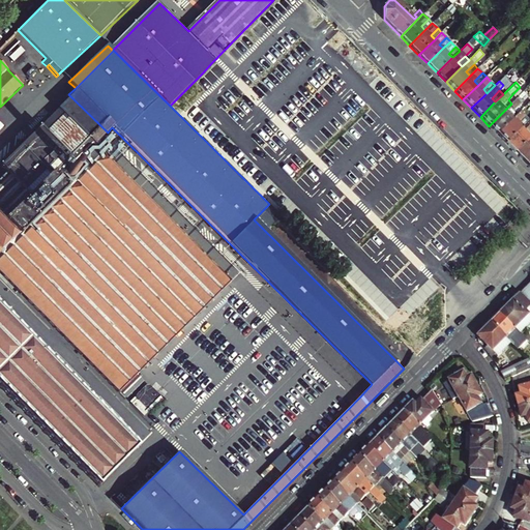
[(511,104),(489,126),(497,135),(521,112),(517,108),(520,105),(528,96),(523,92),(517,98),(511,104)]
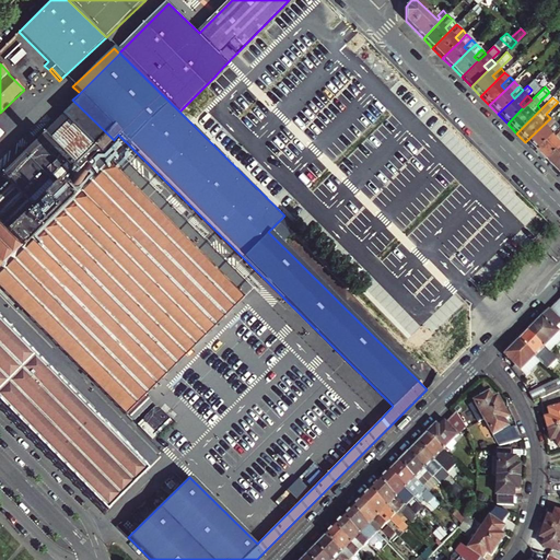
[(72,100),(61,112),(102,152),(114,140),(72,100)]
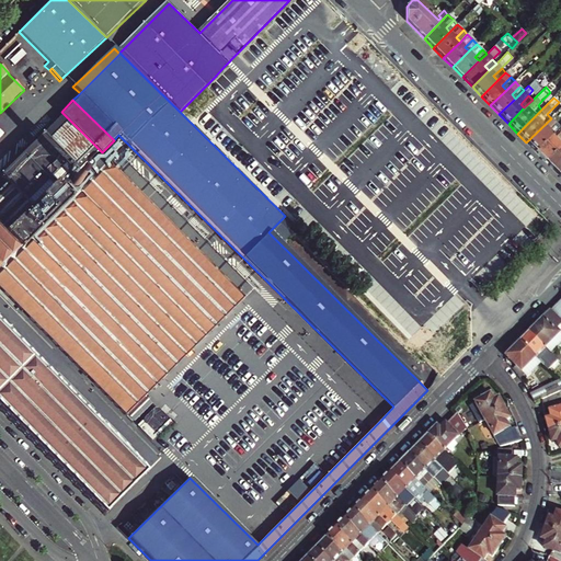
[(547,104),(542,100),(538,105),(541,110),(547,104)]
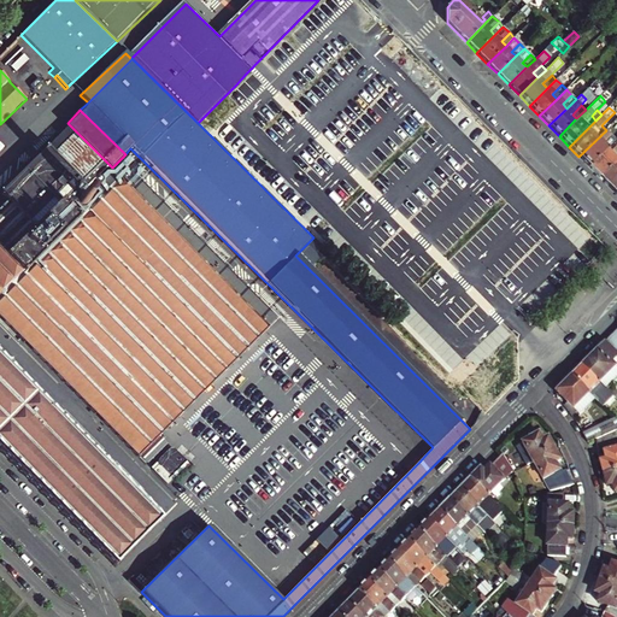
[(269,327),(110,169),(68,127),(1,194),(9,201),(0,209),(0,316),(25,342),(34,334),(40,340),(31,348),(97,413),(105,405),(111,411),(103,419),(139,457),(269,327)]
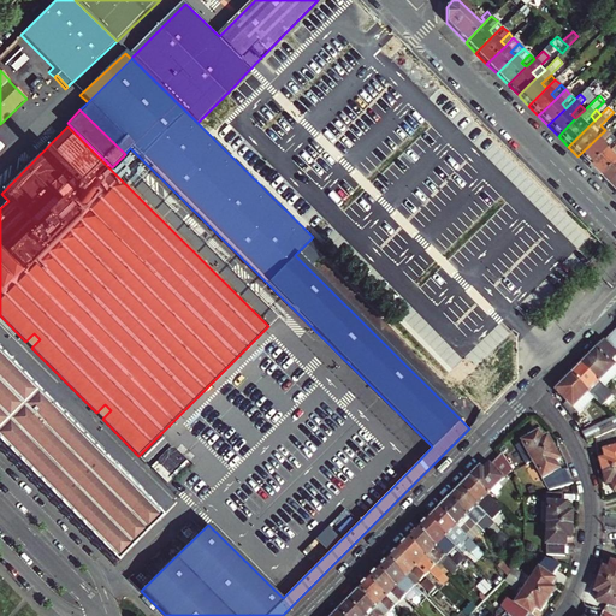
[(578,157),(587,166),(605,149),(600,144),(610,135),(605,130),(578,157)]
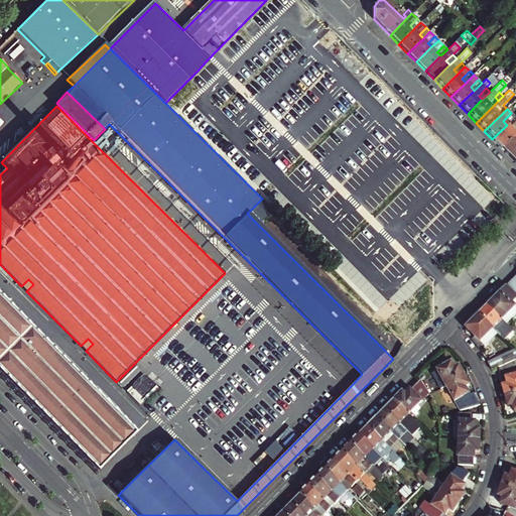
[(503,121),(507,125),(514,117),(515,117),(511,113),(503,121)]
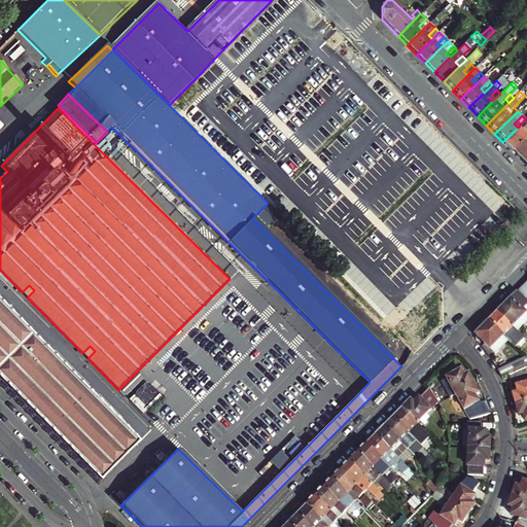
[(502,142),(512,151),(526,136),(524,133),(526,129),(526,121),(525,119),(518,128),(502,142)]
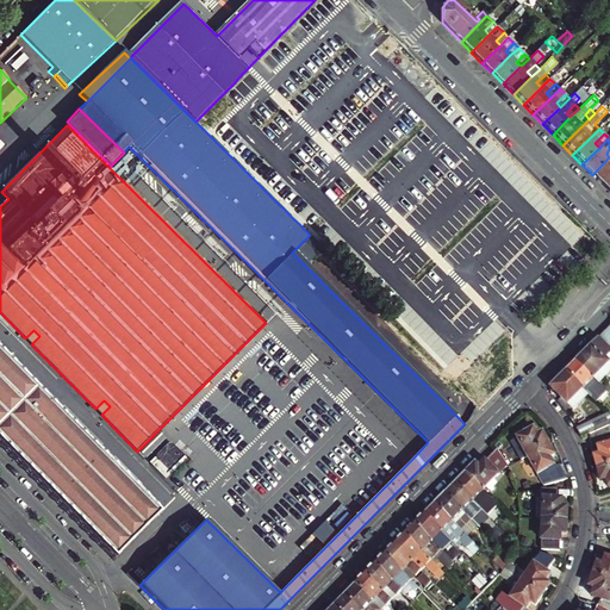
[(609,157),(592,175),(603,186),(609,179),(609,157)]
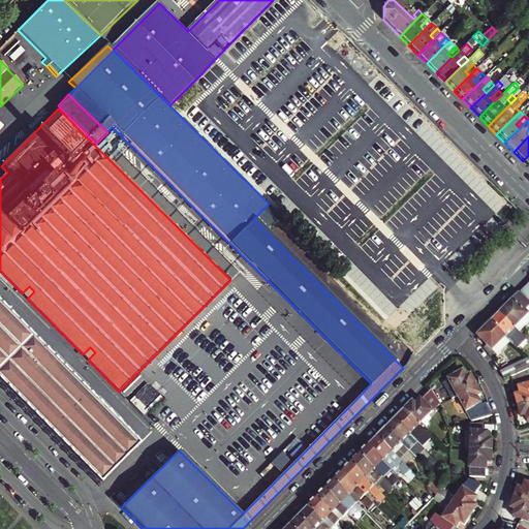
[(528,283),(500,313),(515,328),(527,315),(525,312),(528,308),(528,283)]
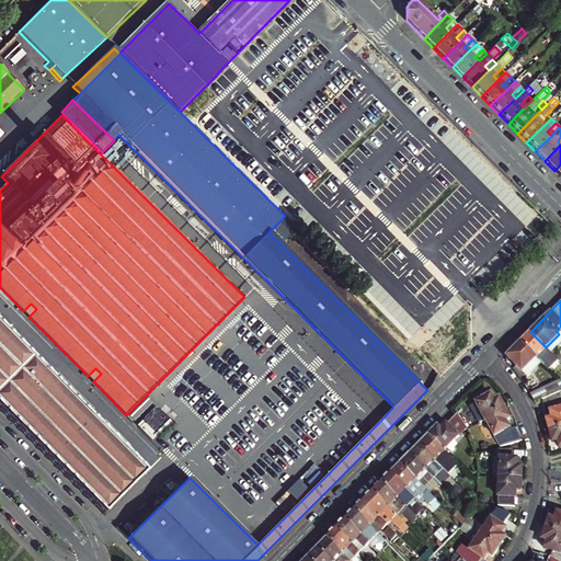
[(23,311),(29,317),(36,309),(31,304),(23,311)]
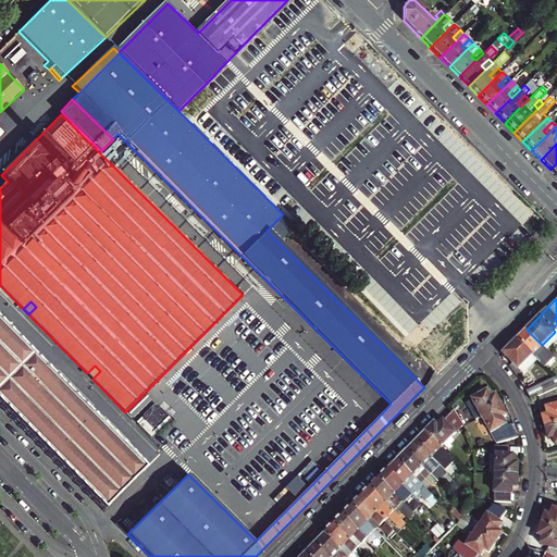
[(0,406),(104,511),(125,491),(145,471),(0,325),(0,406)]
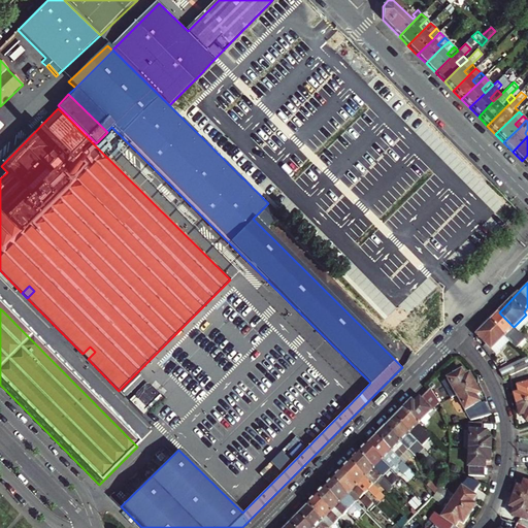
[(499,312),(490,322),(505,337),(508,333),(516,340),(522,335),(514,327),(499,312)]
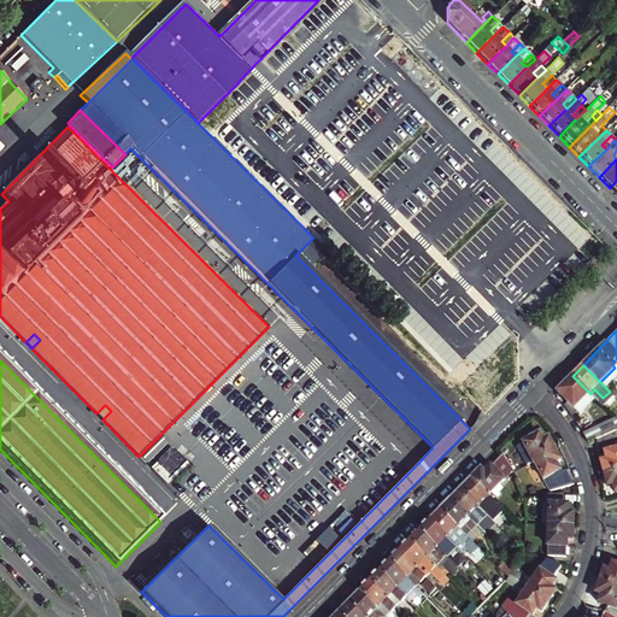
[(573,376),(557,392),(568,403),(564,406),(569,413),(574,409),(580,415),(595,399),(591,394),(573,376)]
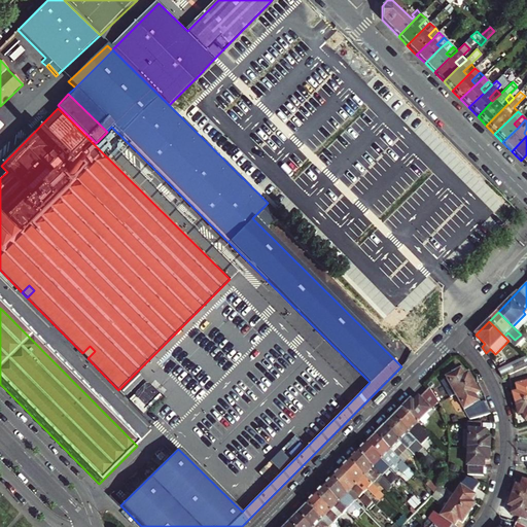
[(507,332),(504,337),(508,341),(512,344),(515,340),(507,332)]
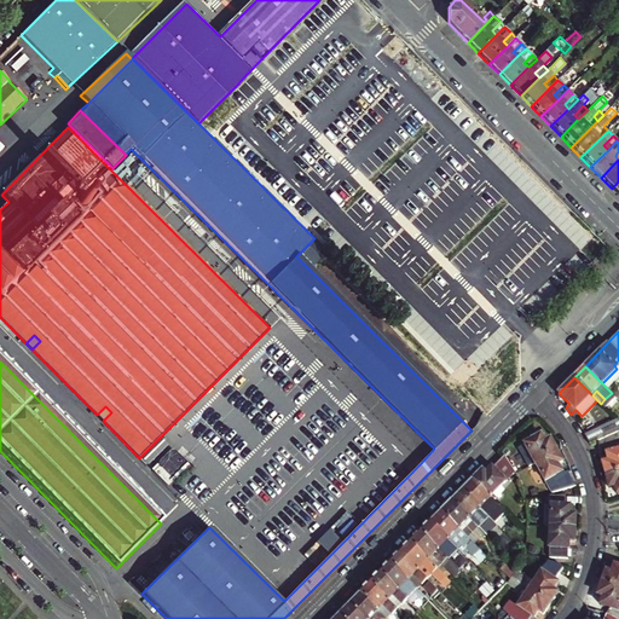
[(97,415),(103,421),(111,412),(105,406),(97,415)]
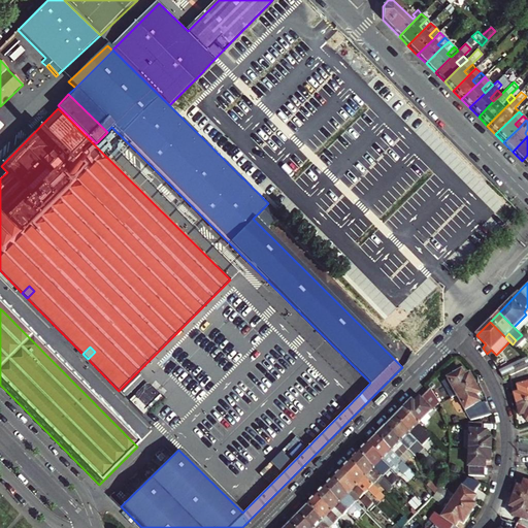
[(499,371),(503,378),(527,367),(527,360),(527,359),(499,371)]
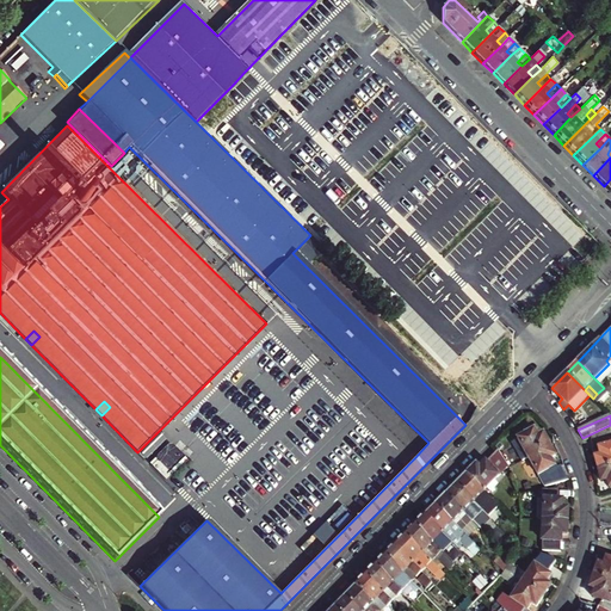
[(610,425),(591,436),(599,469),(610,467),(610,425)]
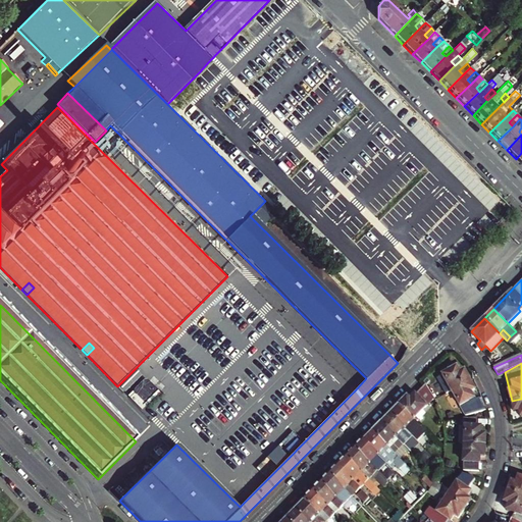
[(453,390),(470,380),(465,371),(461,373),(458,367),(438,377),(447,393),(453,390)]
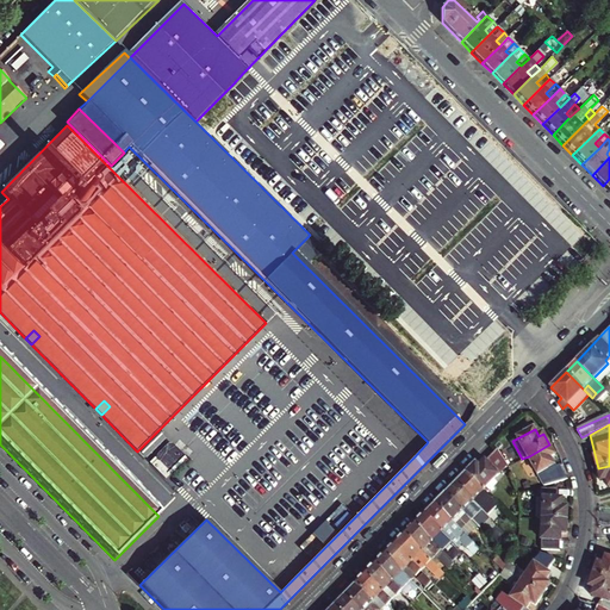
[(157,459),(151,464),(166,478),(186,458),(172,444),(169,444),(157,455),(157,459)]
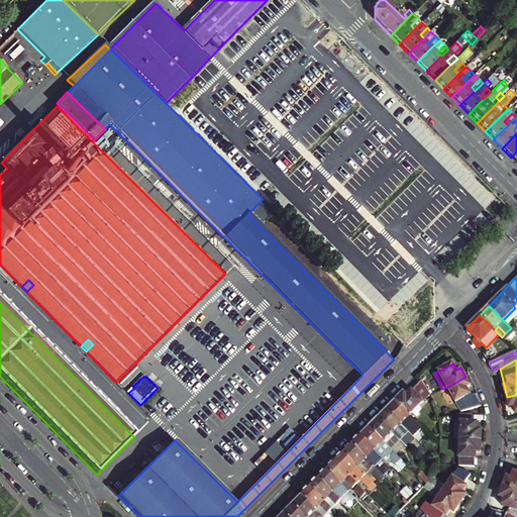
[(471,386),(466,377),(448,387),(461,411),(482,407),(475,394),(473,395),(472,393),(470,393),(467,388),(471,386)]
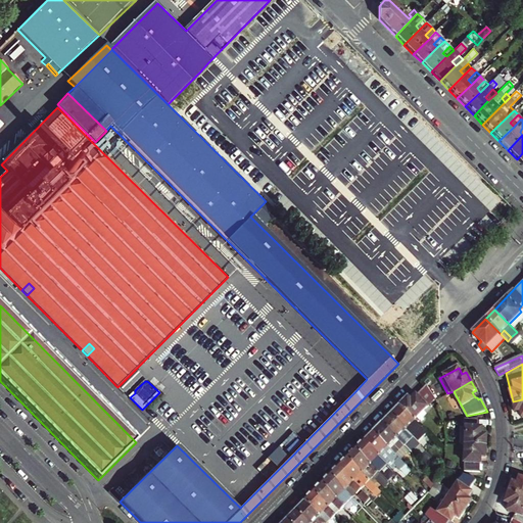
[(400,405),(417,422),(419,420),(418,418),(436,398),(433,394),(426,386),(412,401),(408,397),(400,405)]
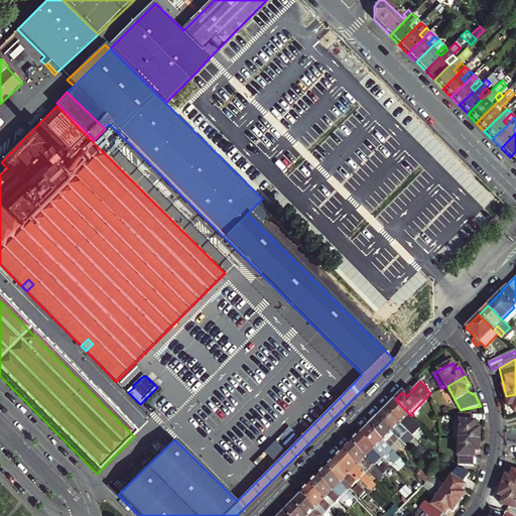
[(515,394),(506,396),(509,406),(513,405),(515,412),(515,394)]
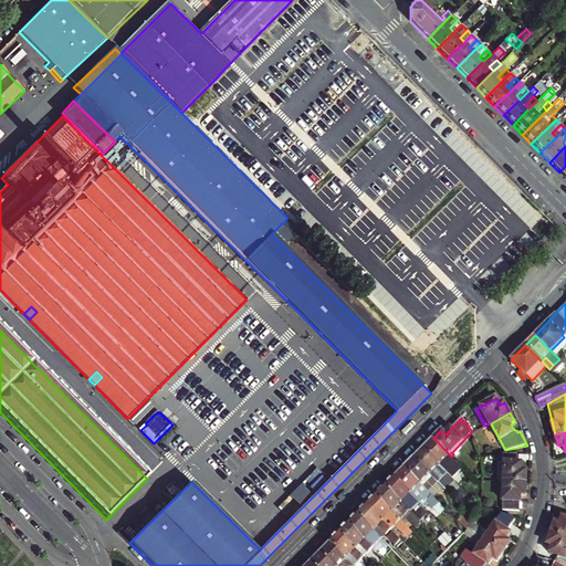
[(451,457),(433,438),(423,448),(439,464),(443,460),(451,468),(452,467),(459,472),(463,469),(451,457)]
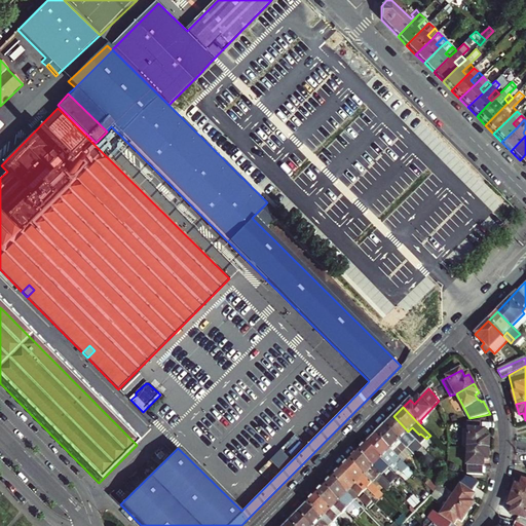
[(393,416),(384,425),(406,448),(413,441),(419,446),(421,444),(415,439),(408,431),(393,416)]
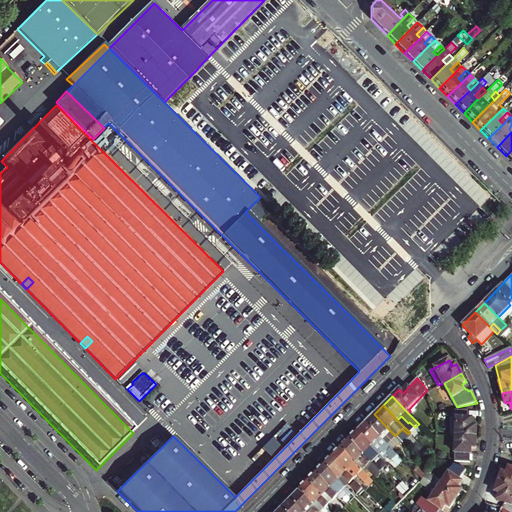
[(374,414),(365,423),(380,438),(384,434),(391,441),(395,436),(374,414)]
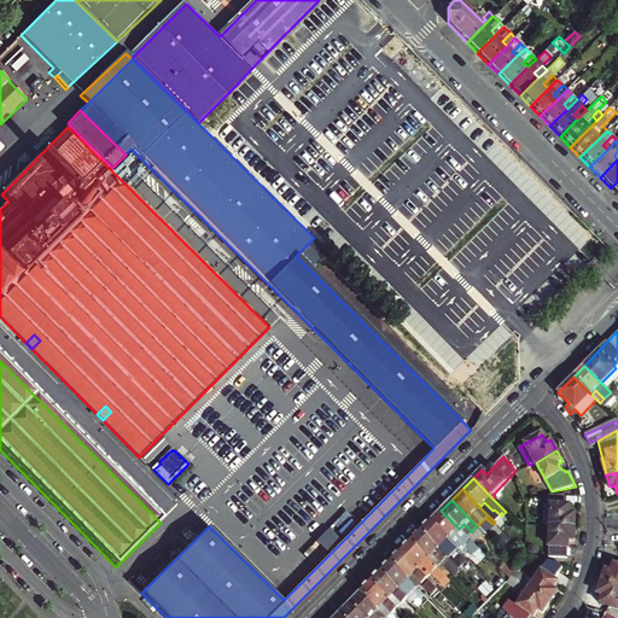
[(479,507),(488,516),(493,511),(484,502),(479,507)]
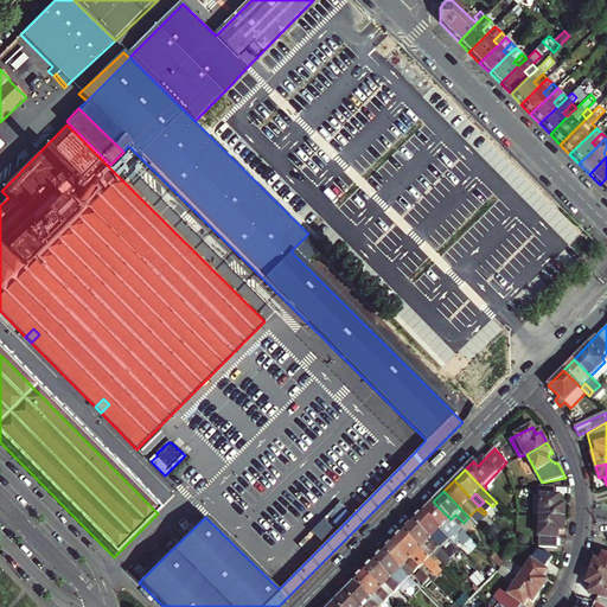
[(538,513),(537,516),(566,518),(567,505),(561,505),(561,497),(543,496),(542,513),(538,513)]
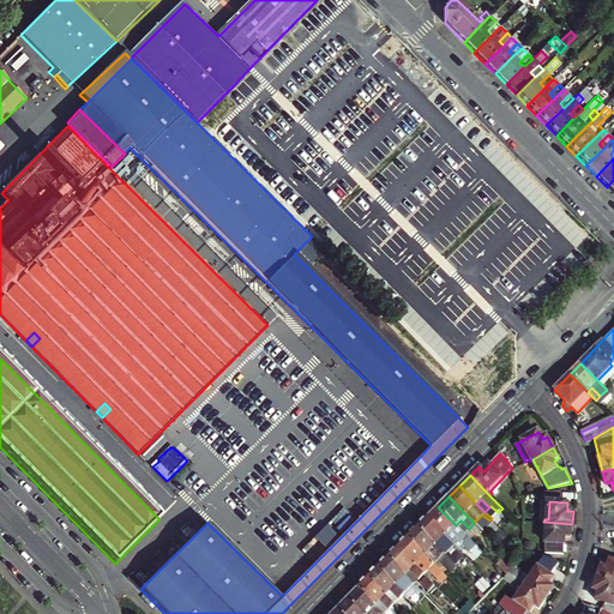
[(427,518),(445,536),(450,531),(458,540),(464,533),(456,525),(438,507),(427,518)]
